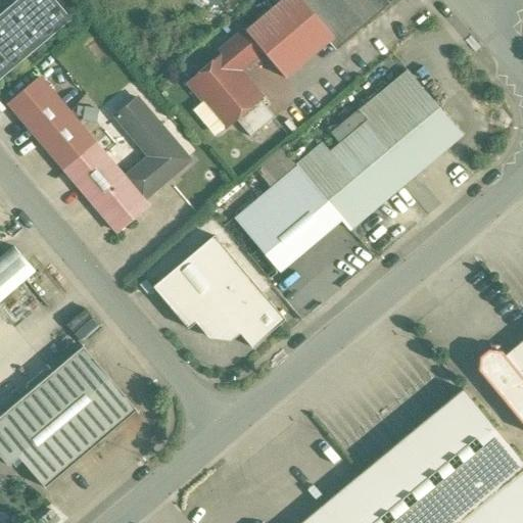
[(54,0),(16,0),(0,14),(0,78),(70,18),(54,0)]
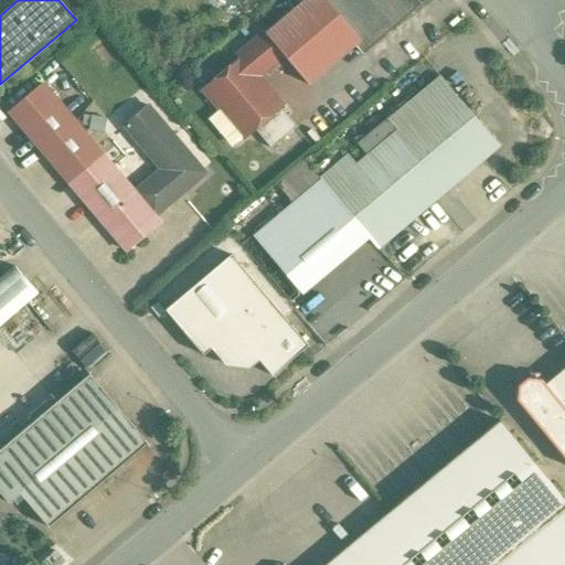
[(327,0),(302,0),(265,32),(283,54),(308,84),(354,45),(361,40),(327,0)]
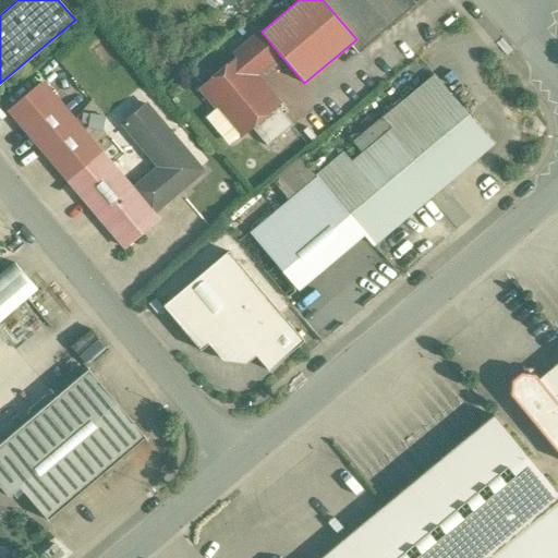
[(412,0),(323,0),(356,39),(350,45),(358,52),(415,3),(412,0)]
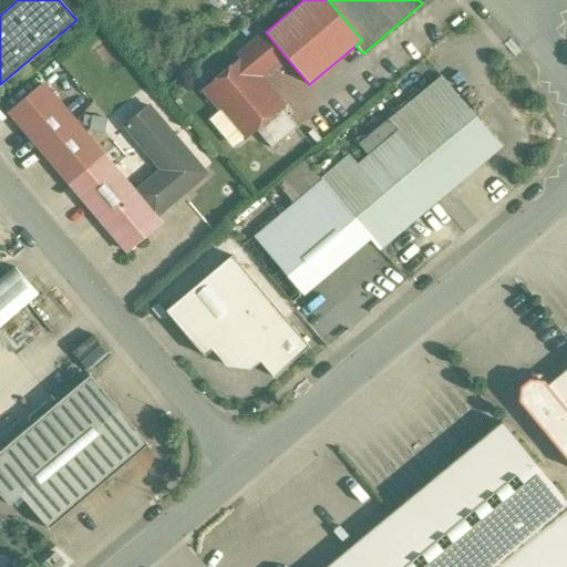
[(266,32),(238,57),(241,59),(205,90),(222,109),(215,113),(216,114),(214,116),(213,122),(230,143),(236,143),(238,141),(239,142),(256,129),(281,106),(282,105),(258,76),(284,54),(266,32)]
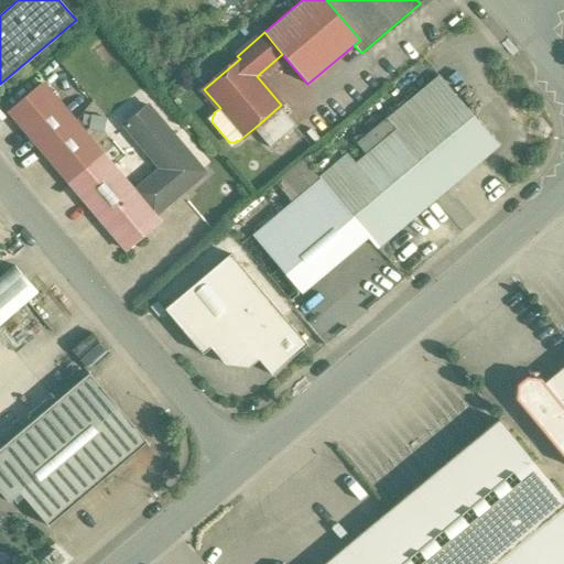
[(399,130),(356,165),(347,155),(321,179),(364,229),(378,247),(380,245),(381,246),(389,238),(388,238),(390,236),(390,237),(399,230),(398,229),(478,162),(478,163),(487,155),(486,155),(487,153),(488,154),(496,148),(496,147),(498,144),(497,143),(498,143),(491,134),(490,136),(489,133),(483,125),(481,126),(440,76),(389,118),(399,130)]
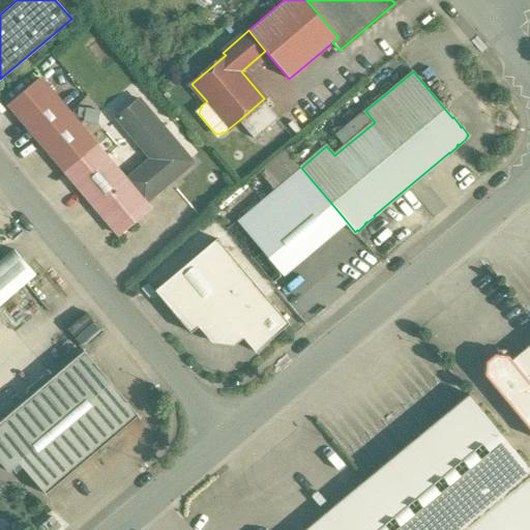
[(89,136),(40,79),(9,106),(57,163),(89,136)]
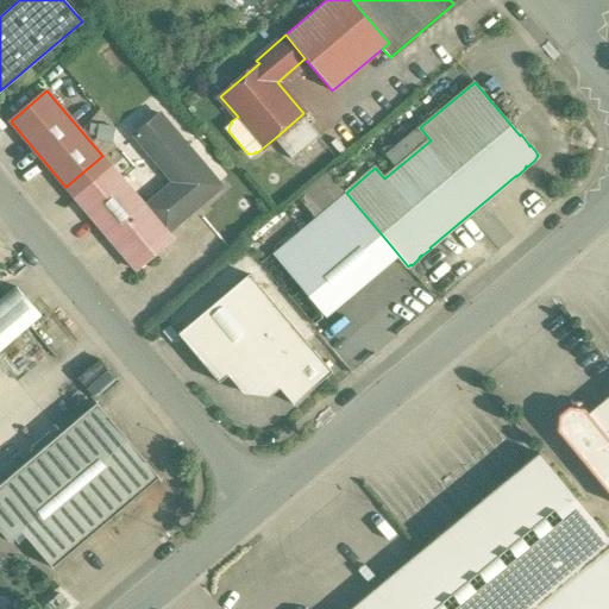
[(221,186),(159,113),(135,135),(174,182),(145,207),(167,232),(221,186)]
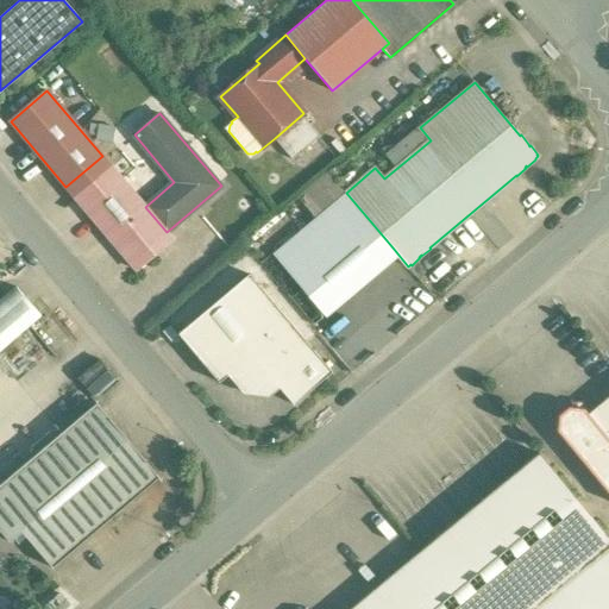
[(302,114),(275,138),(293,159),(320,136),(302,114)]
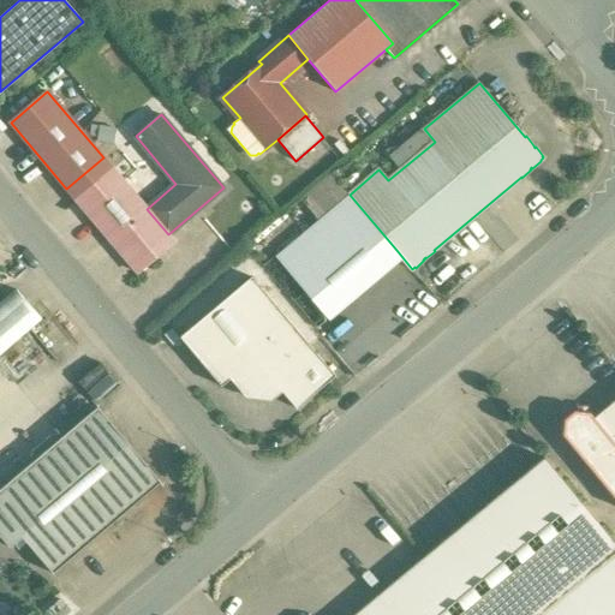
[(103,157),(66,189),(76,199),(112,168),(103,157)]
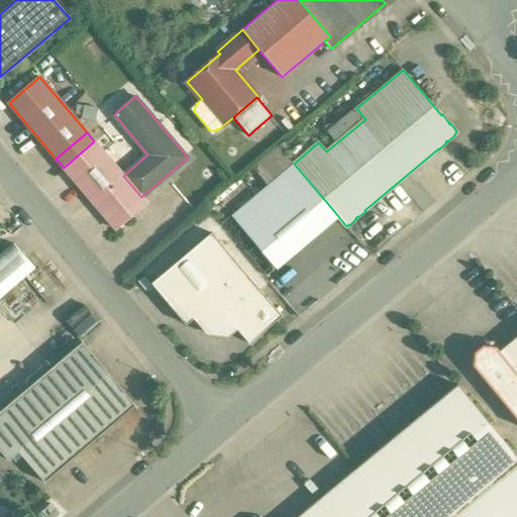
[(123,176),(94,141),(64,168),(116,229),(146,203),(123,176)]
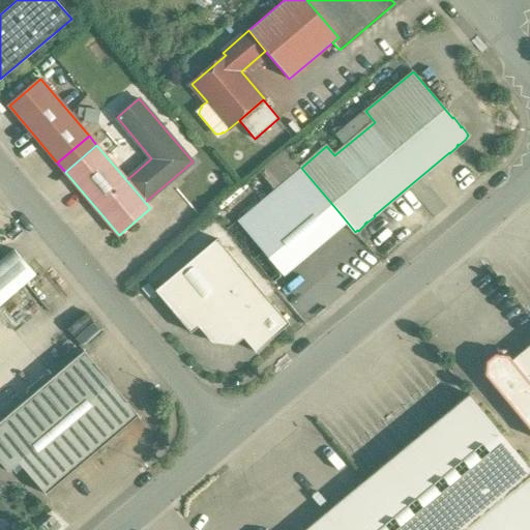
[(342,215),(301,168),(238,222),(278,269),(342,215)]
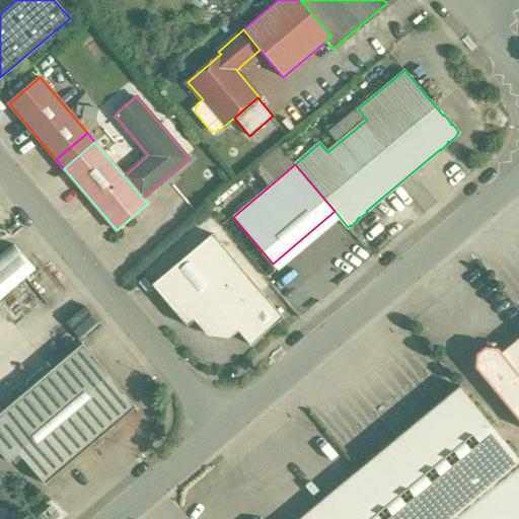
[(288,315),(218,229),(152,282),(187,324),(197,317),(209,332),(230,335),(239,326),(253,344),(288,315)]
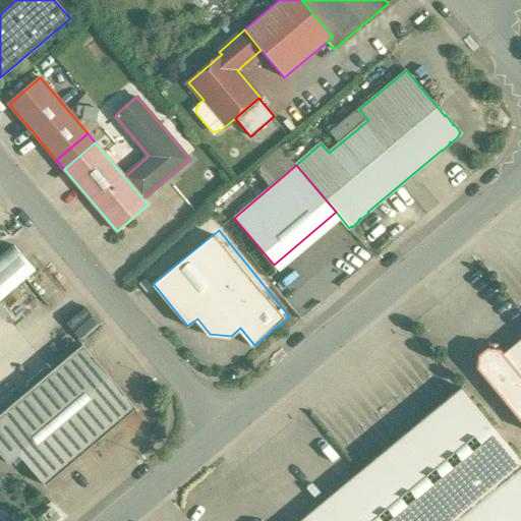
[(14,245),(0,256),(0,299),(35,270),(14,245)]
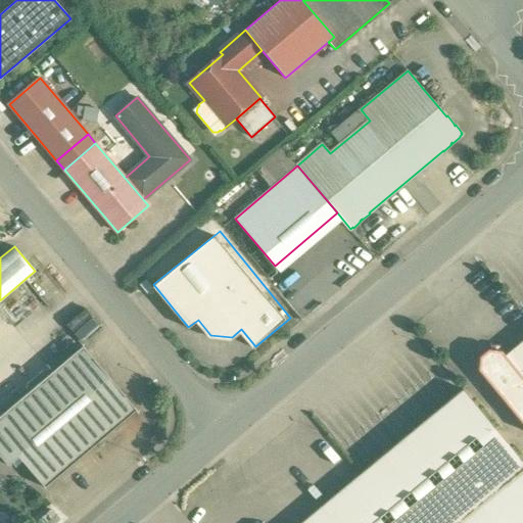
[(522,340),(506,355),(522,377),(522,340)]
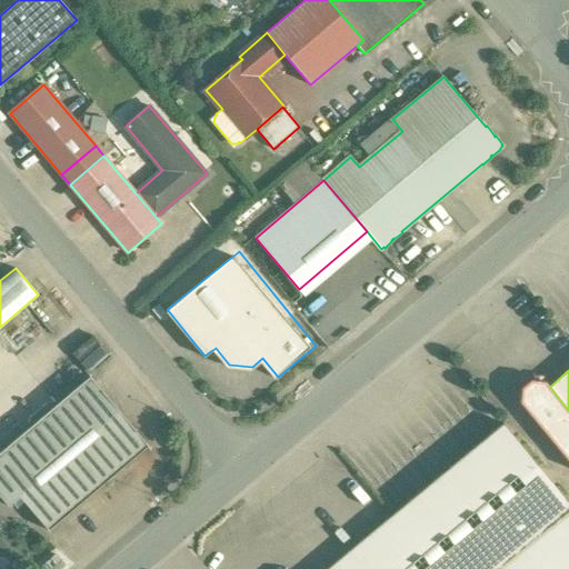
[(568,410),(550,387),(546,382),(543,381),(545,377),(533,376),(533,380),(531,380),(522,388),(521,402),(568,460),(568,410)]
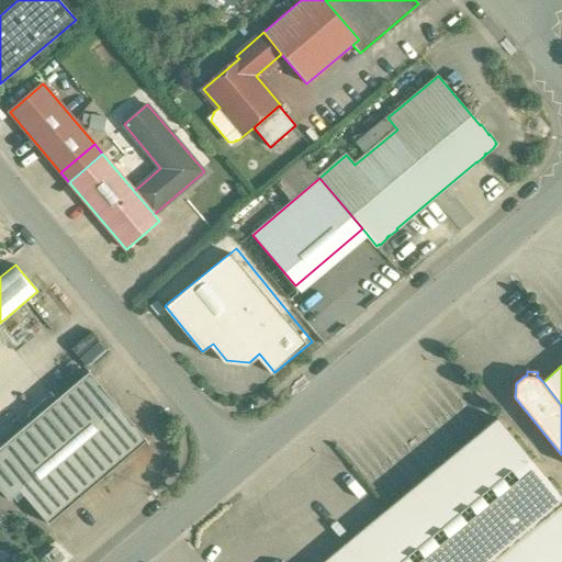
[(89,372),(0,447),(0,489),(9,501),(12,497),(17,503),(25,496),(48,524),(147,440),(89,372)]
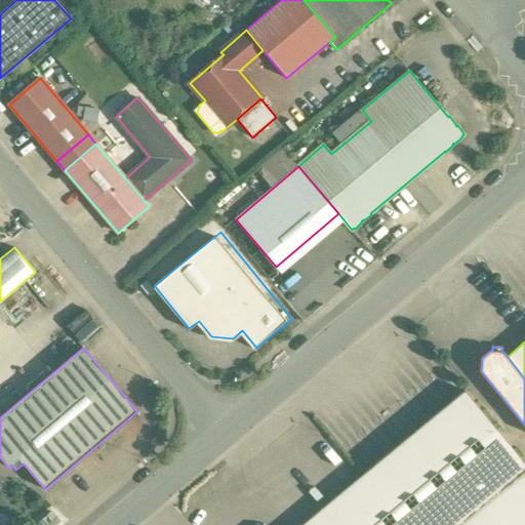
[(524,524),(524,463),(466,391),(303,524),(524,524)]
